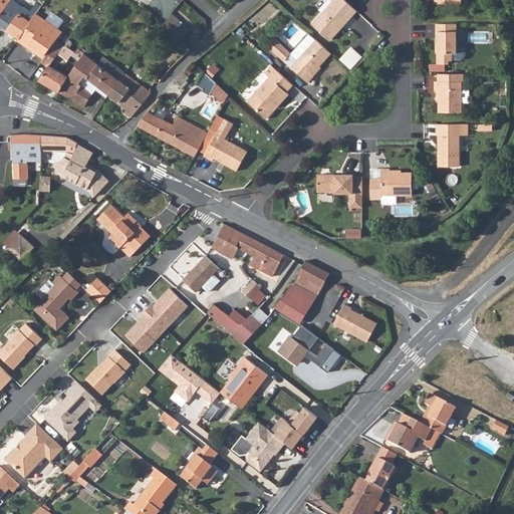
[(0,13),(0,27),(18,39),(19,38),(30,23),(29,23),(33,17),(10,0),(0,13)]
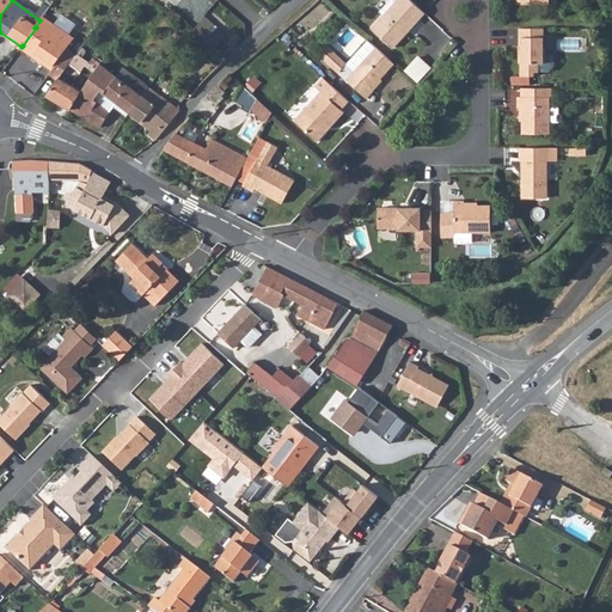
[(0,0),(0,16),(12,0),(0,0)]
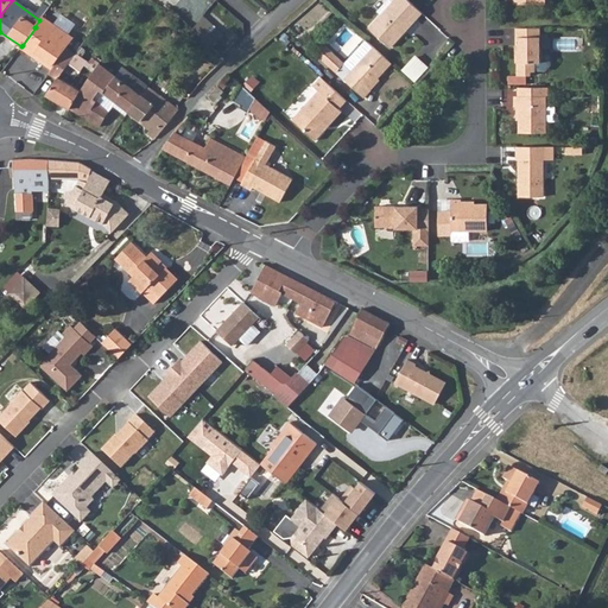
[(407,0),(394,0),(369,29),(391,49),(423,13),(407,0)]
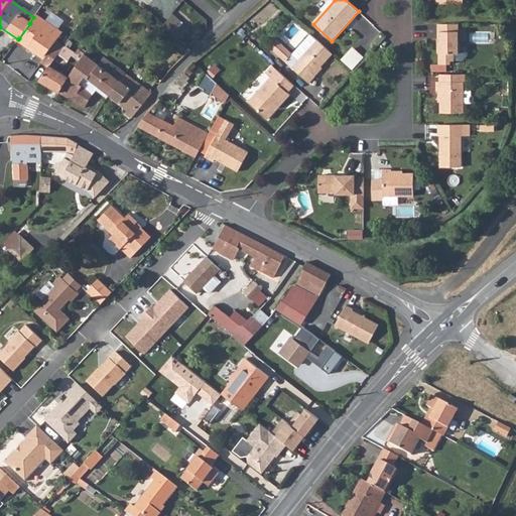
[(172,14),(178,20),(181,17),(174,10),(172,14)]
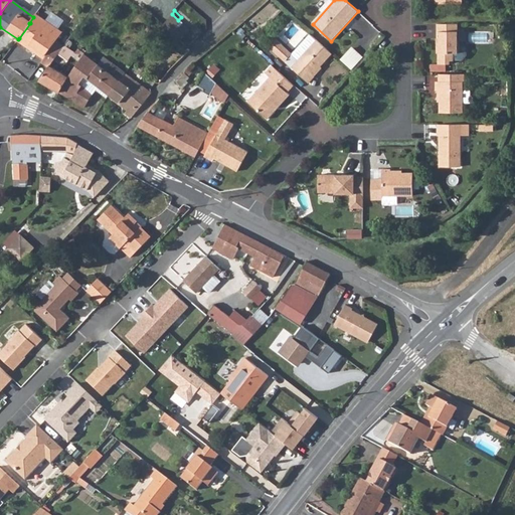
[(163,25),(180,41),(189,30),(178,20),(172,14),(163,25)]
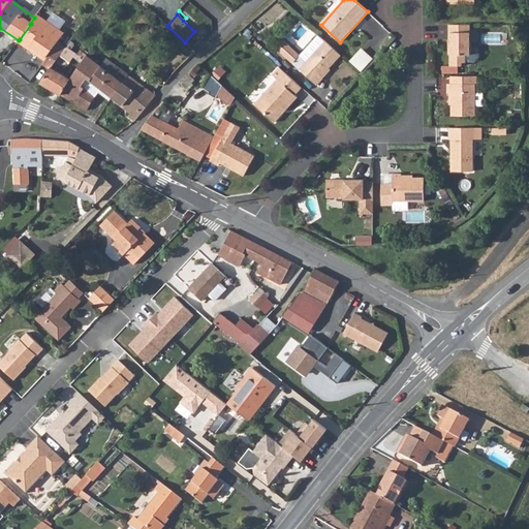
[(44,62),(56,47),(62,37),(35,16),(34,18),(30,24),(31,24),(20,39),(19,40),(18,42),(44,62)]
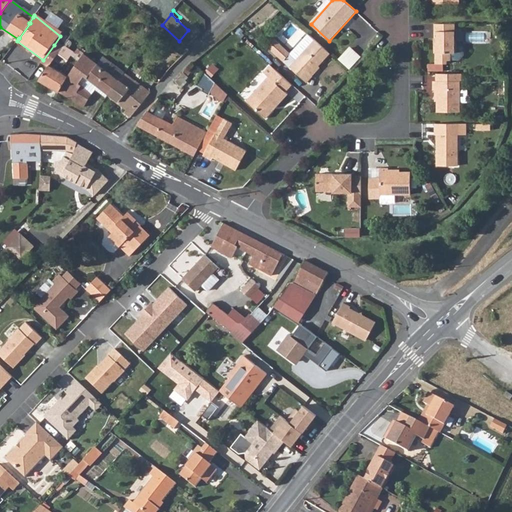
[(435,24),(435,33),(436,33),(436,38),(434,38),(434,52),(435,52),(435,63),(447,63),(447,60),(452,60),(459,60),(464,55),(464,44),(458,44),(458,43),(455,41),(455,24),(435,24)]
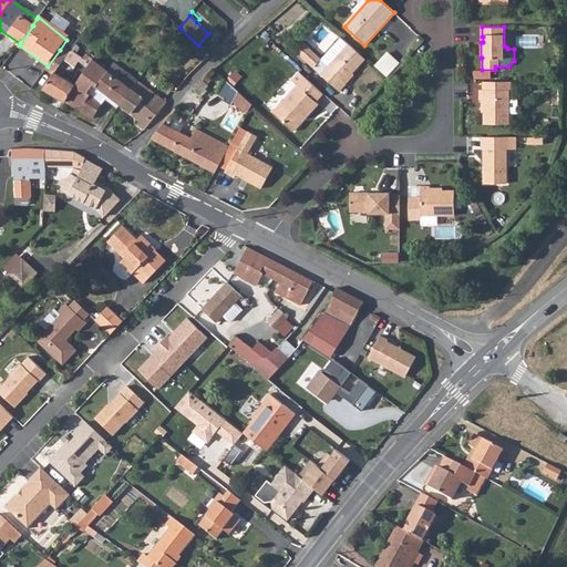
[(174,34),(192,52),(198,45),(179,28),(174,34)]
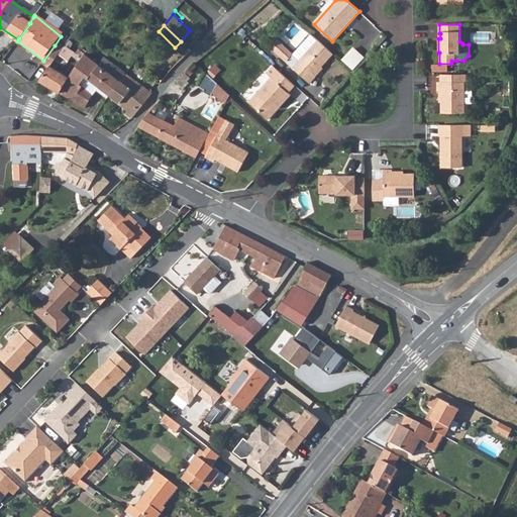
[(311,34),(294,55),(300,61),(293,68),(310,84),(316,78),(314,76),(334,55),(318,40),(311,34)]
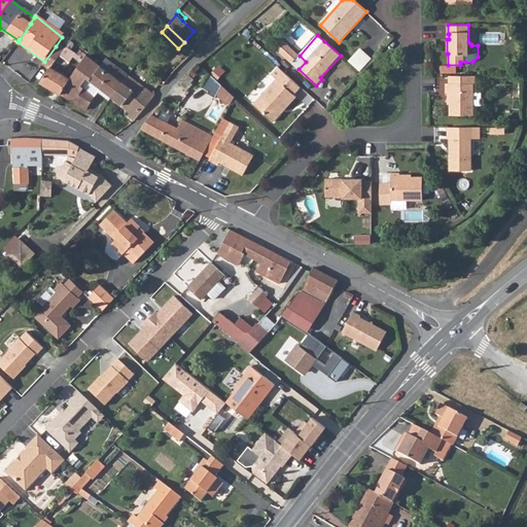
[(278,50),(282,55),(289,46),(285,42),(278,50)]
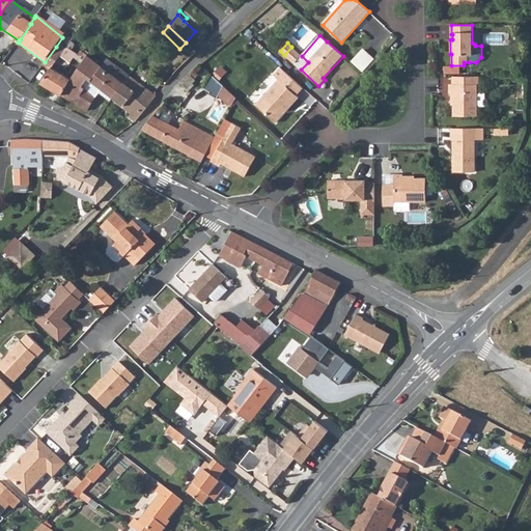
[(94,49),(100,53),(103,48),(98,44),(94,49)]
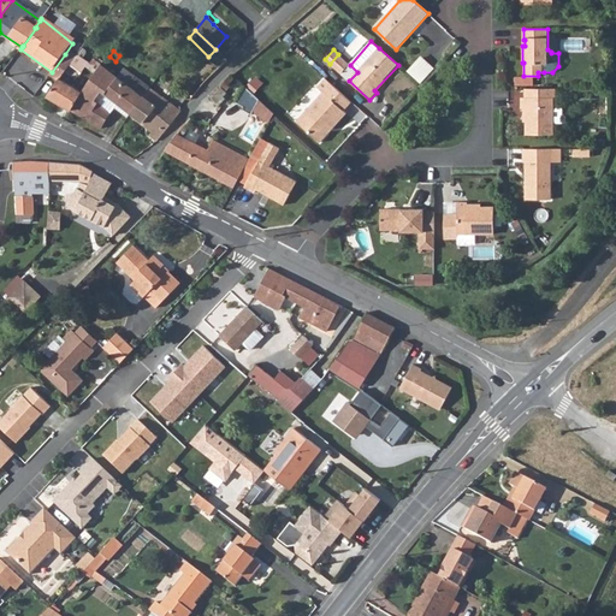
[(49,75),(58,81),(73,60),(65,54),(52,72),(49,75)]
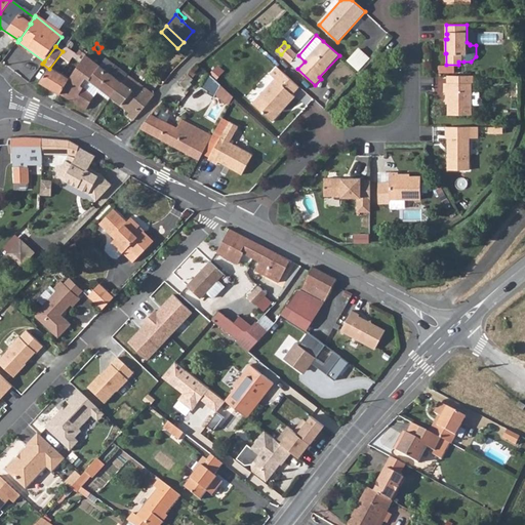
[(281,54),(291,63),(298,55),(288,46),(281,54)]
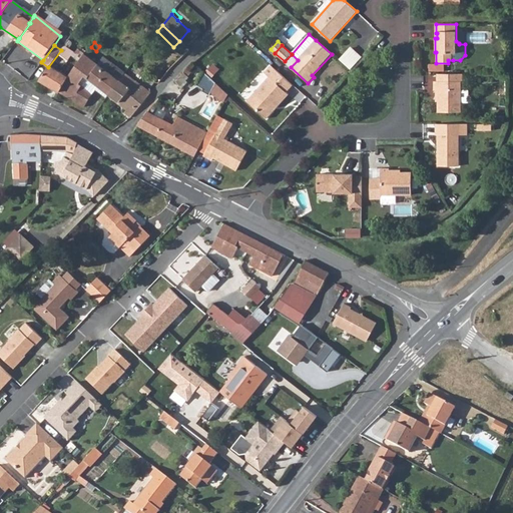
[(39,80),(59,93),(68,77),(67,77),(55,69),(58,64),(62,66),(70,56),(79,62),(84,55),(77,49),(74,53),(67,49),(63,46),(61,50),(48,67),(39,80)]
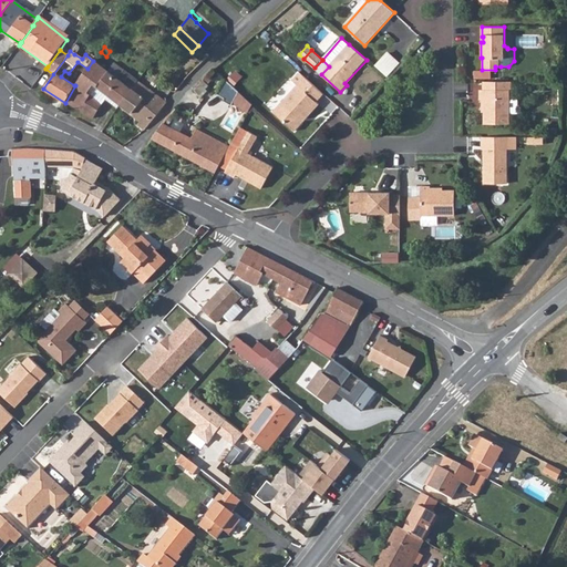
[(377,65),(388,76),(399,64),(387,54),(377,65)]
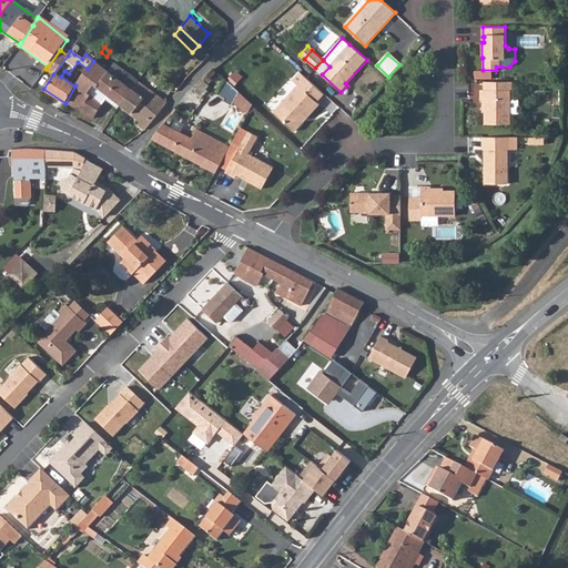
[(315,68),(322,74),(330,67),(323,60),(315,68)]
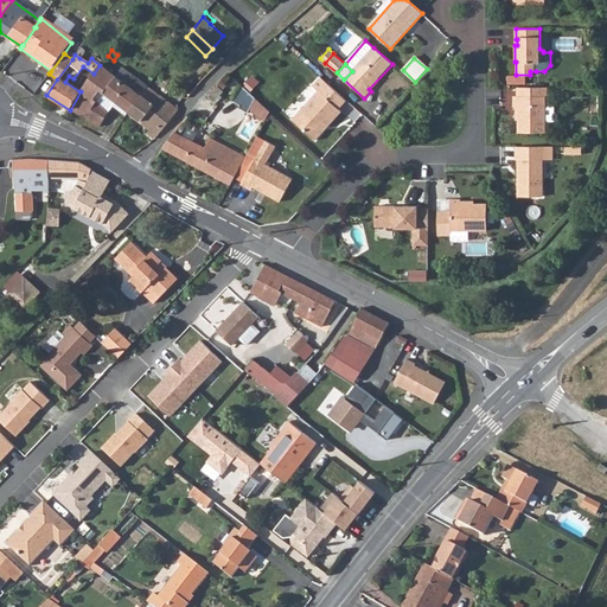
[(70,110),(100,127),(107,114),(96,102),(95,102),(93,100),(100,91),(102,94),(115,77),(100,65),(94,74),(81,91),(70,110)]
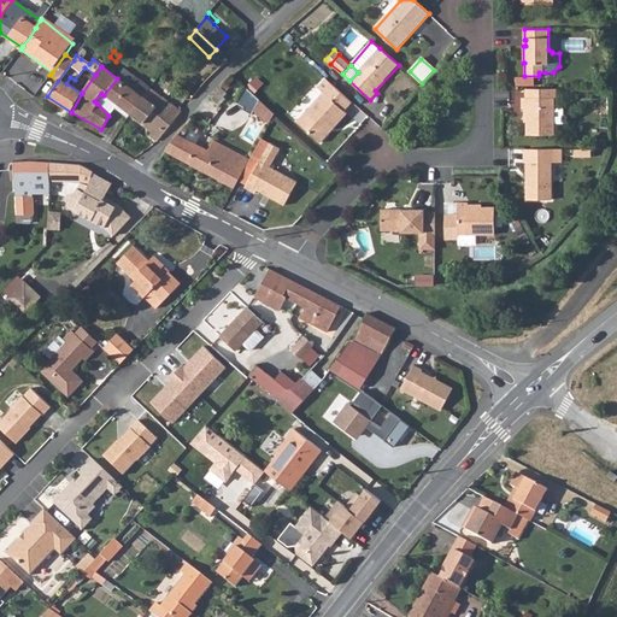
[(104,95),(129,115),(150,88),(124,69),(117,78),(104,95)]
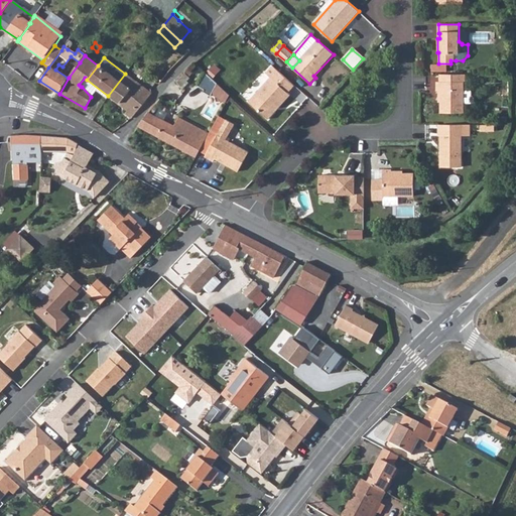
[(273,67),(267,74),(271,78),(249,102),(269,120),(276,112),(276,110),(289,94),(288,93),(295,86),(273,67)]
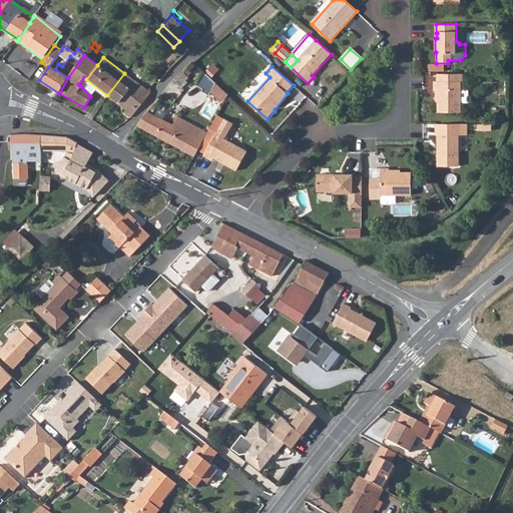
[(228,94),(203,71),(196,85),(202,88),(201,91),(209,94),(210,92),(224,100),(228,94)]
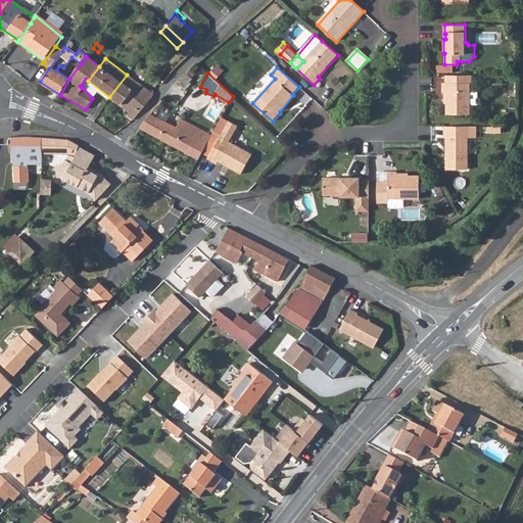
[(109,97),(130,111),(127,115),(133,121),(153,96),(152,94),(127,75),(109,97)]
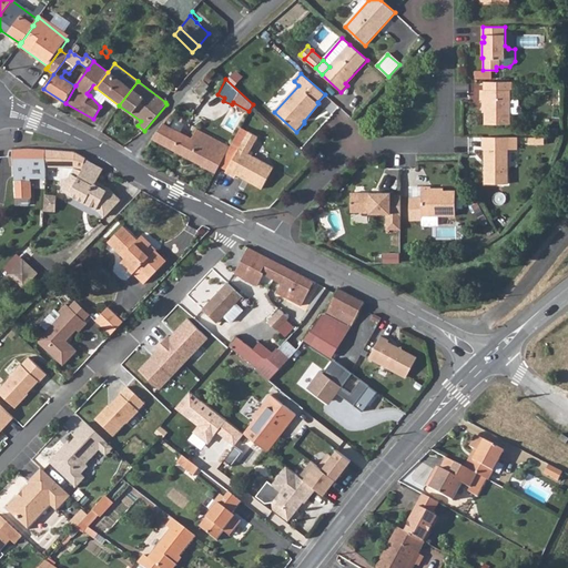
[(511,82),(485,82),(484,90),(482,91),(482,100),(485,100),(485,124),(510,125),(510,92),(511,91),(511,82)]
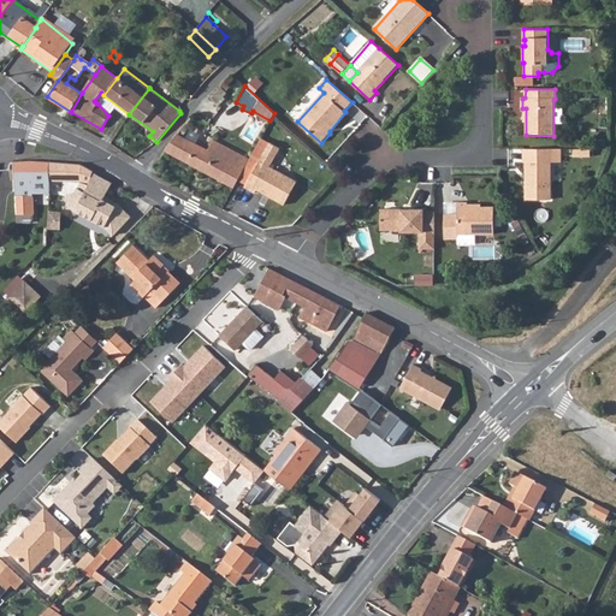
[(330,131),(330,134),(348,113),(345,112),(330,131)]
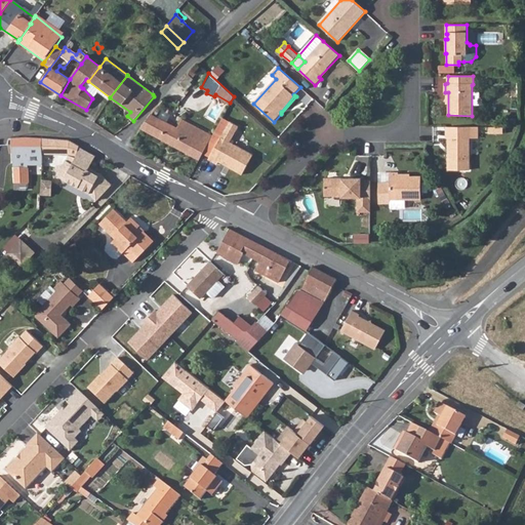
[(139,129),(199,160),(211,136),(182,120),(176,128),(150,115),(139,129)]
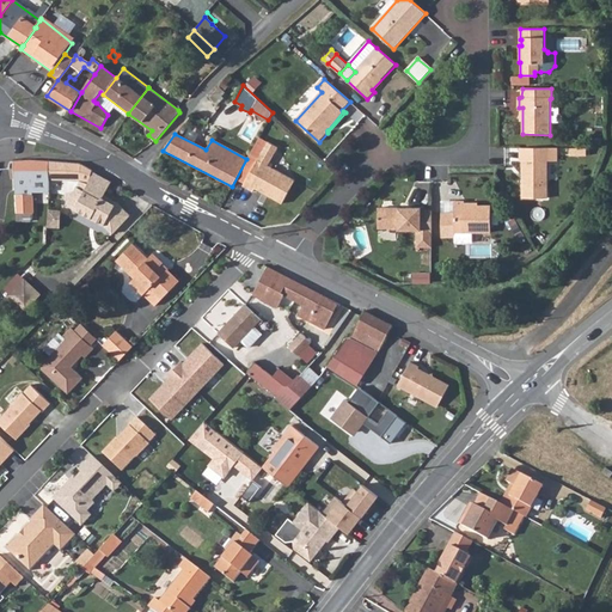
[(243,188),(252,193),(254,190),(281,204),(294,181),(267,166),(276,148),(267,142),(243,188)]
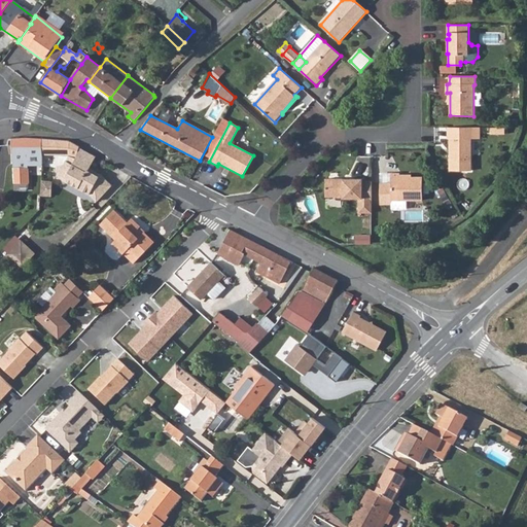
[(447,128),(447,139),(449,139),(449,170),(469,170),(469,139),(471,140),(471,128),(447,128)]
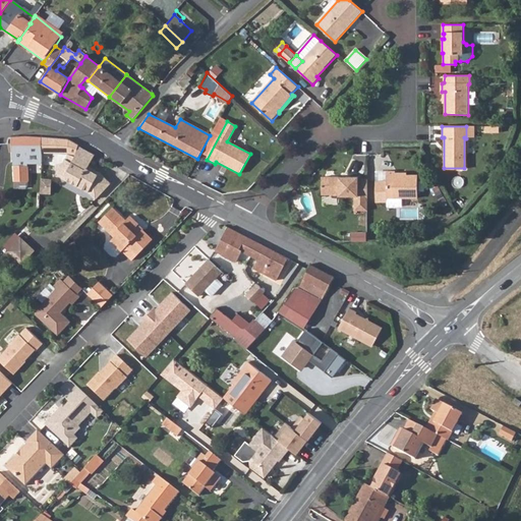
[(11,137),(12,154),(12,163),(14,188),(25,188),(25,185),(29,185),(26,153),(42,153),(43,138),(30,137),(11,137)]
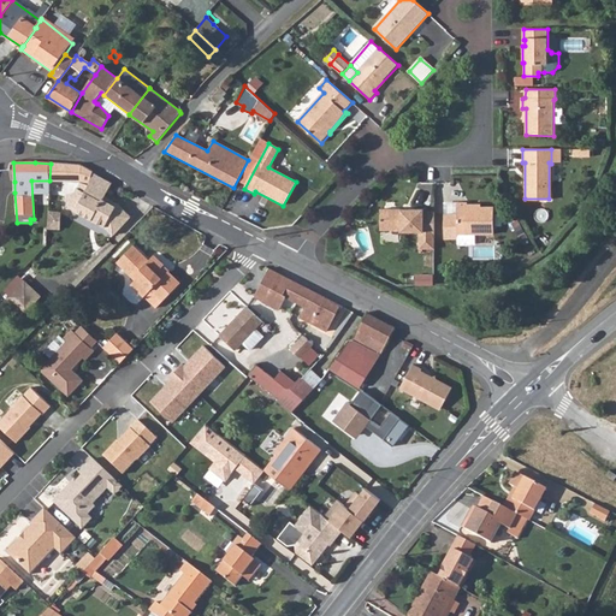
[(49,181),(67,181),(80,182),(77,193),(66,196),(70,208),(105,226),(114,236),(131,218),(117,205),(116,208),(104,200),(105,197),(112,184),(93,173),(93,172),(82,165),(51,164),(49,181)]
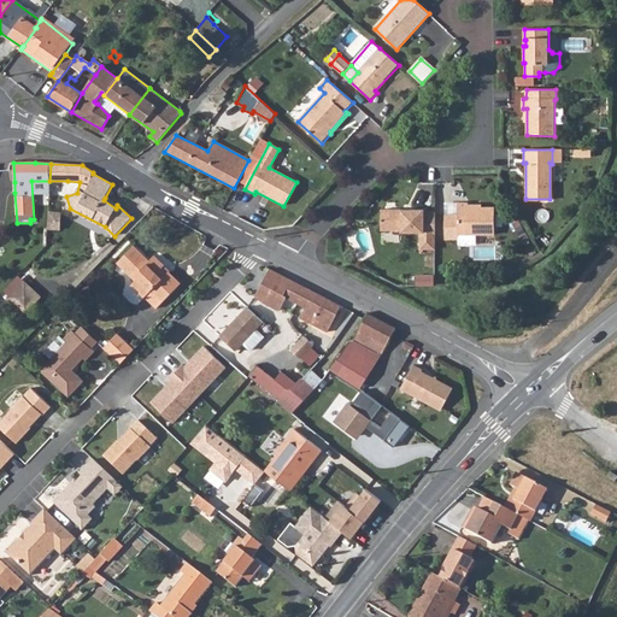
[(105,198),(104,200),(116,209),(117,205),(105,198)]
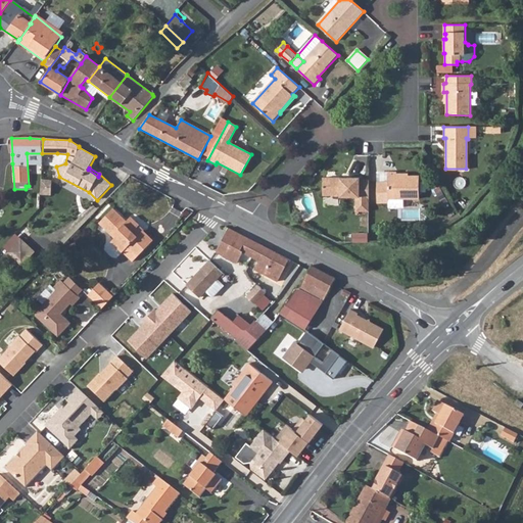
[(389,202),(389,198),(420,198),(420,176),(397,176),(397,172),(389,172),(389,182),(378,182),(379,202),(389,202)]
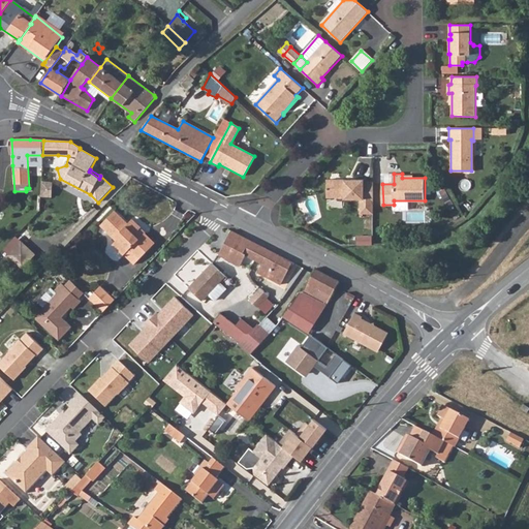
[(361,213),(373,213),(373,201),(373,181),(365,181),(365,179),(329,179),(329,196),(345,196),(345,198),(364,198),(364,201),(361,201),(361,213)]
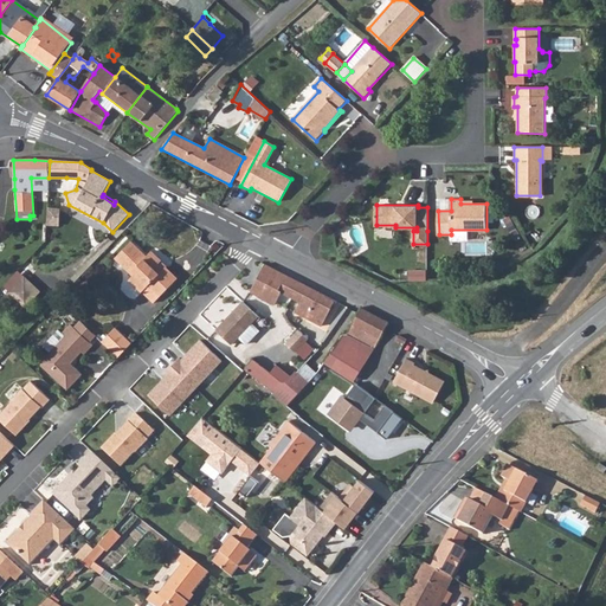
[(50,207),(49,224),(60,224),(60,207),(50,207)]
